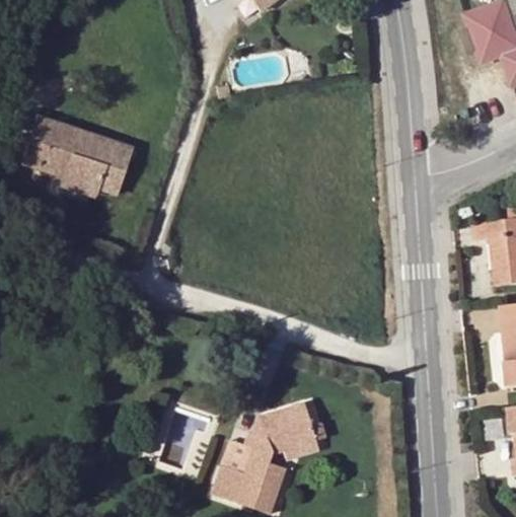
[(329,0),(332,10),(352,7),(350,0),(329,0)]
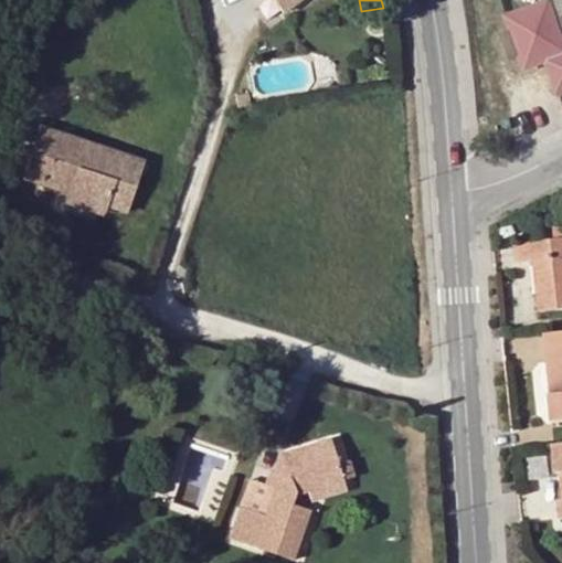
[(552,0),(508,14),(512,28),(501,32),(510,59),(521,54),(526,67),(548,60),(559,89),(561,88),(561,34),(557,35),(551,21),(559,19),(552,0)]
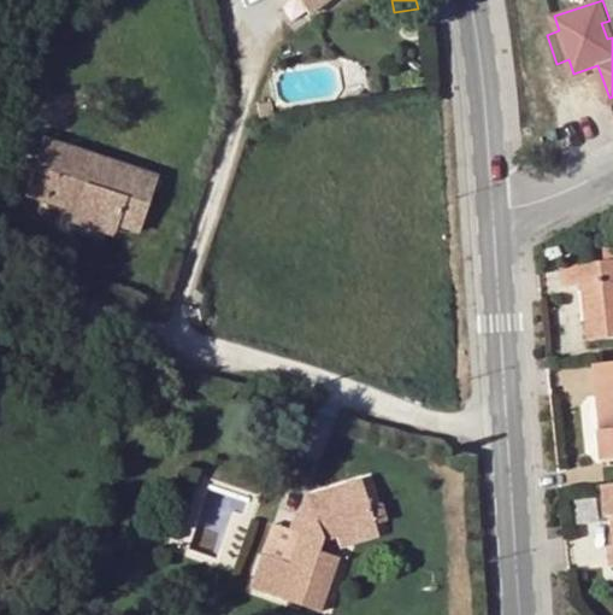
[(602,0),(609,21),(612,19),(612,0),(602,0)]
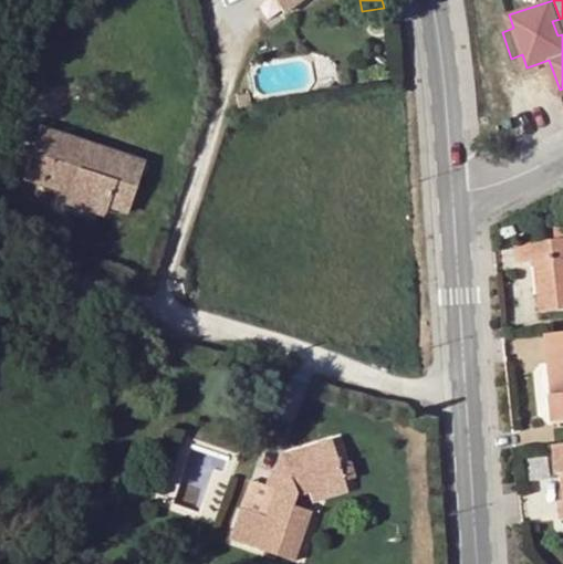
[(562,18),(560,19),(552,21),(558,35),(562,34),(562,18)]
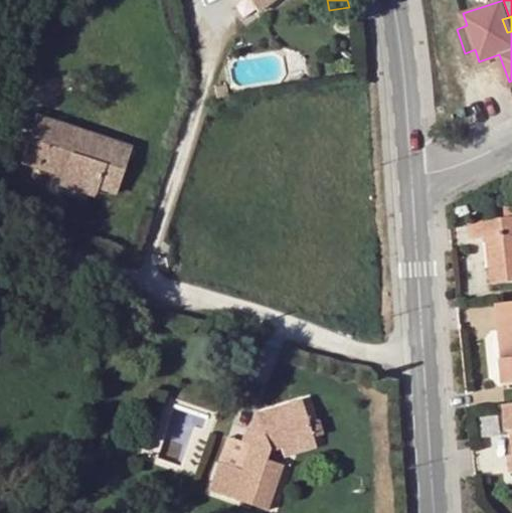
[(87,138),(89,132),(39,116),(24,161),(41,167),(43,159),(65,168),(63,174),(61,179),(99,191),(101,186),(119,192),(132,147),(108,138),(106,145),(87,138)]
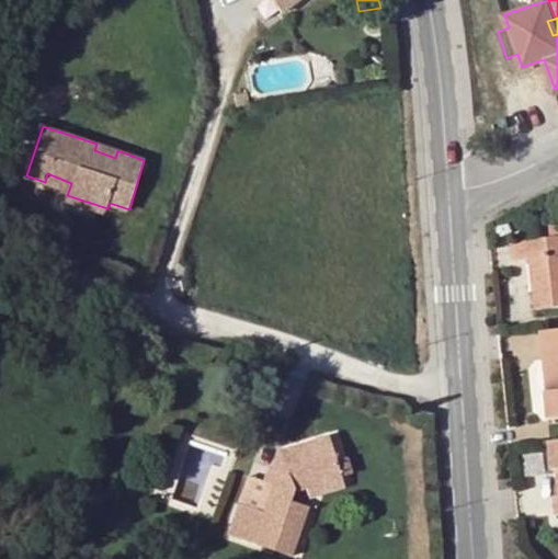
[(117,150),(97,144),(94,150),(115,158),(117,150)]
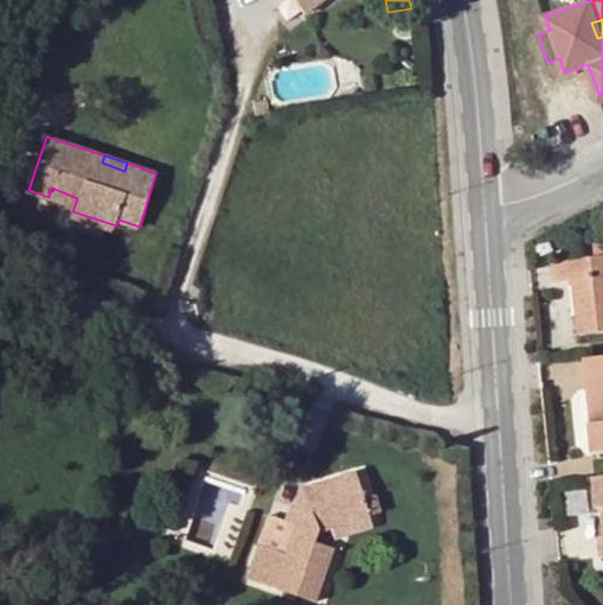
[(51,188),(49,197),(75,205),(77,198),(51,188)]
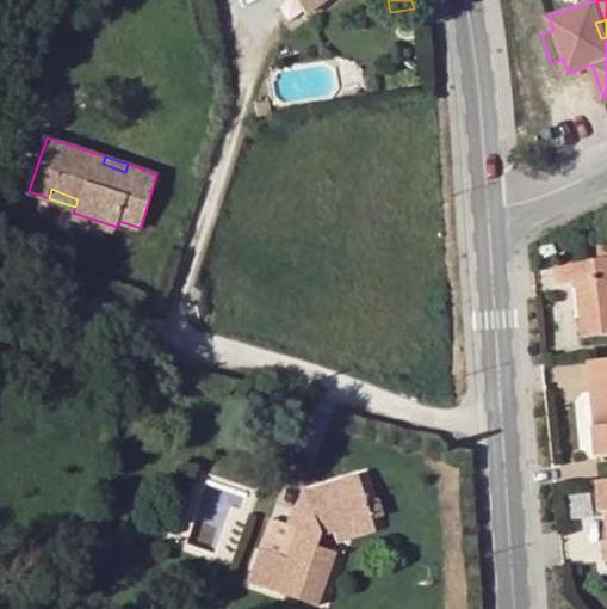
[(606,238),(601,239),(602,257),(558,262),(561,281),(578,280),(583,334),(606,331),(606,238)]
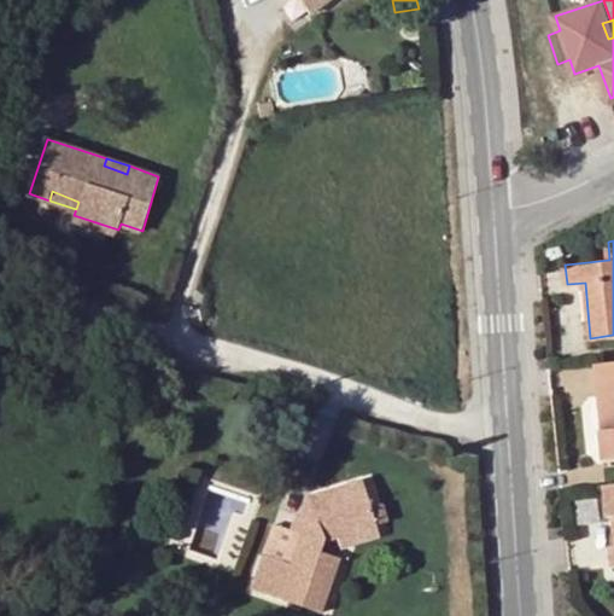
[(613,361),(598,364),(603,417),(610,416),(613,445),(613,361)]
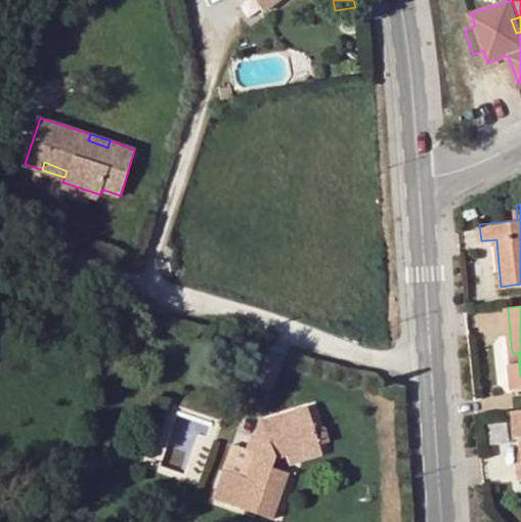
[(512,390),(520,389),(520,377),(518,352),(512,353),(514,363),(510,363),(512,390)]
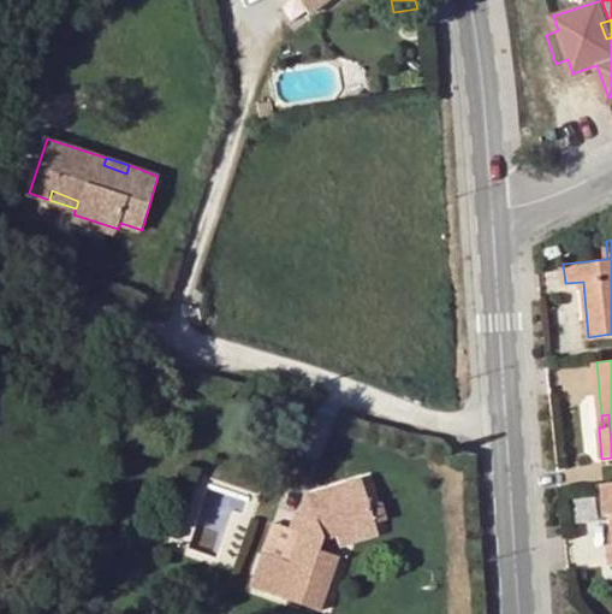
[(307,495),(302,513),(310,515),(304,531),(293,561),(266,553),(254,585),(268,590),(320,608),(338,555),(322,549),(326,537),(338,533),(375,523),(362,478),(307,495)]
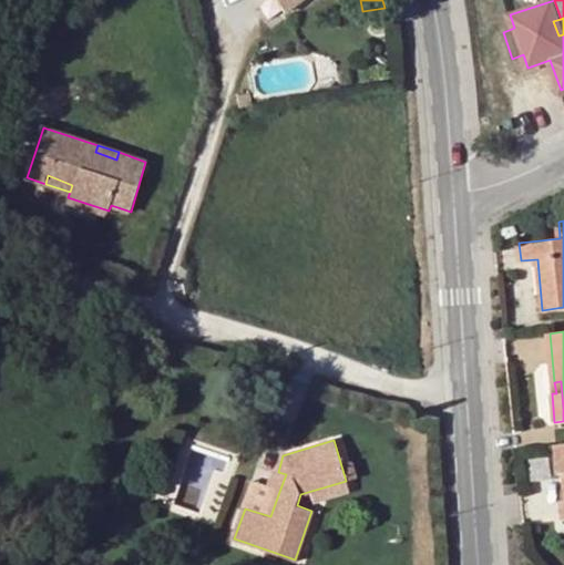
[(286,474),(278,472),(274,471),(269,484),(280,489),(286,474)]
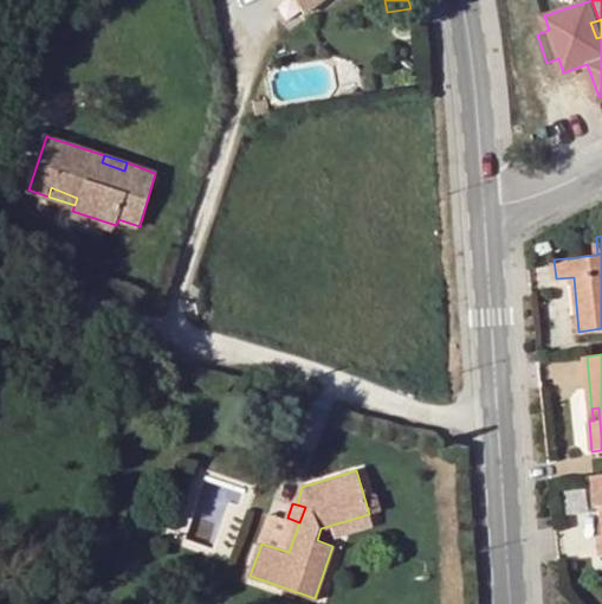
[(373,525),(369,514),(332,525),(337,537),(373,525)]
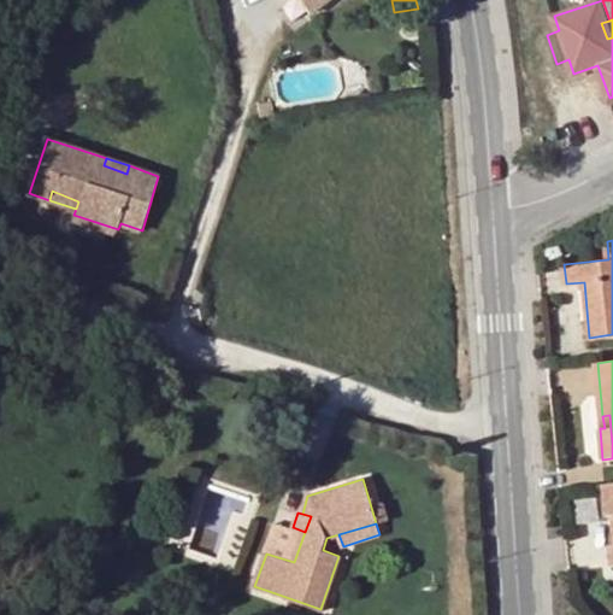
[(269,591),(254,586),(252,595),(266,601),(269,591)]
